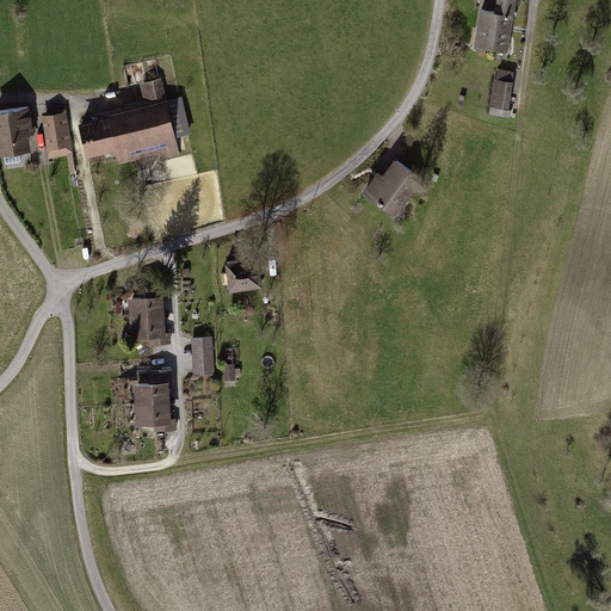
[(497,0),(495,8),(481,6),(474,43),(507,49),(512,28),(516,0),(497,0)]
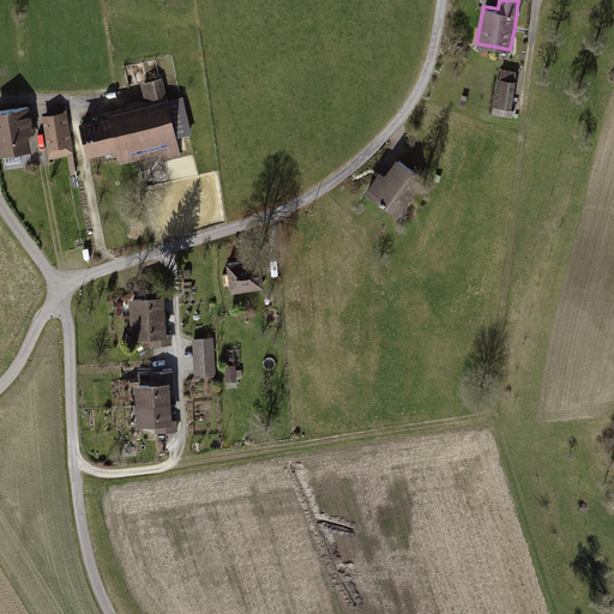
[(500,78),(498,77),(493,106),(511,108),(516,72),(501,70),(500,78)]
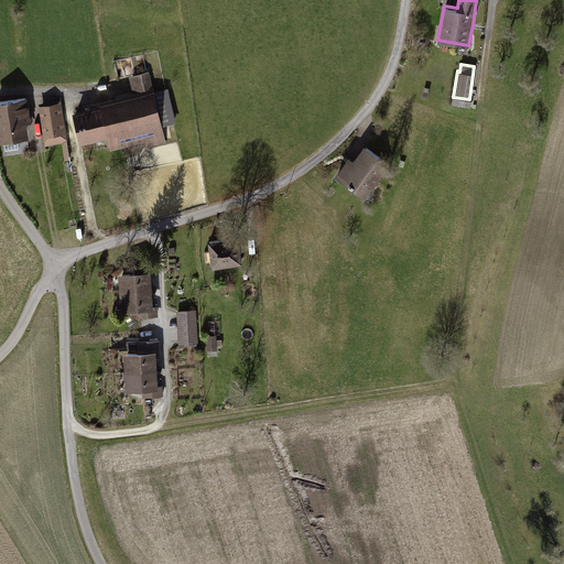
[(88,107),(75,109),(82,140),(108,134),(111,147),(148,138),(149,147),(166,142),(163,125),(175,122),(166,88),(153,91),(148,71),(128,75),(132,93),(101,100),(101,104),(88,107)]
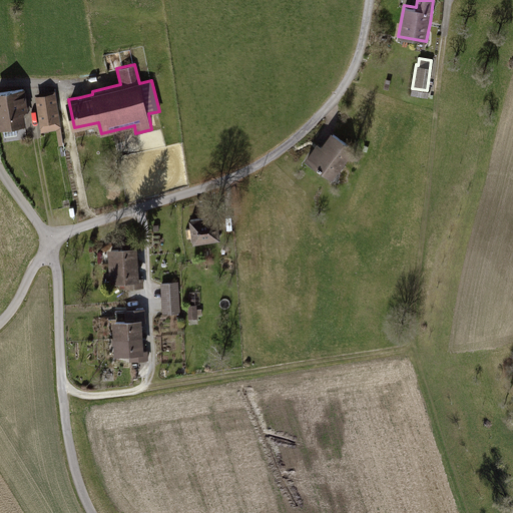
[(25,87),(0,89),(0,126),(3,127),(4,136),(18,134),(16,124),(27,123),(25,110),(30,110),(28,91),(25,91),(25,87)]
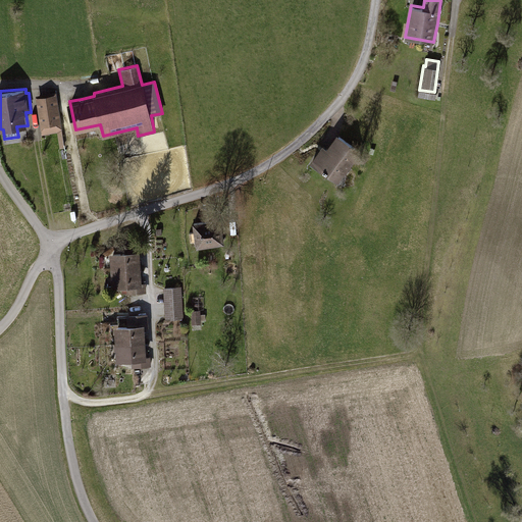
[(57,93),(36,96),(41,133),(59,131),(61,147),(65,146),(57,93)]
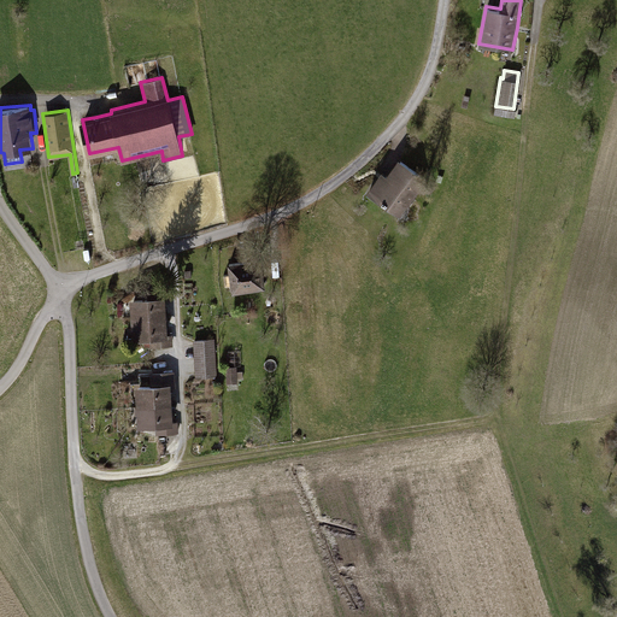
[(399,156),(387,174),(381,169),(365,191),(400,217),(428,178),(399,156)]
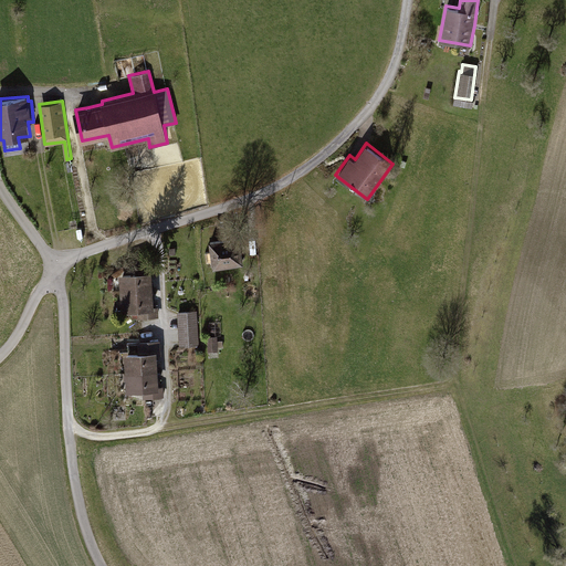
[(229,236),(209,238),(212,265),(244,261),(240,234),(229,236)]
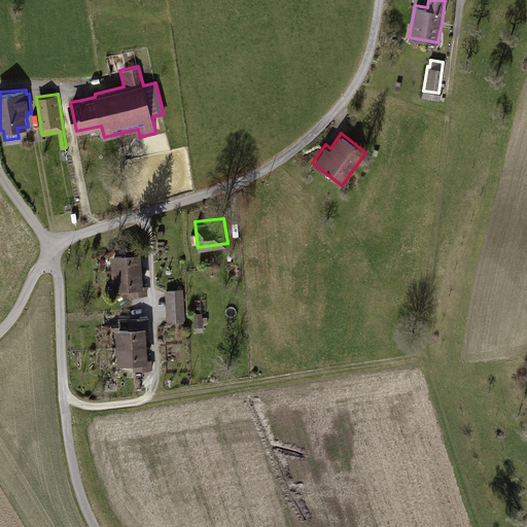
[(111,253),(112,272),(143,271),(142,255),(145,255),(144,246),(126,246),(127,252),(111,253)]
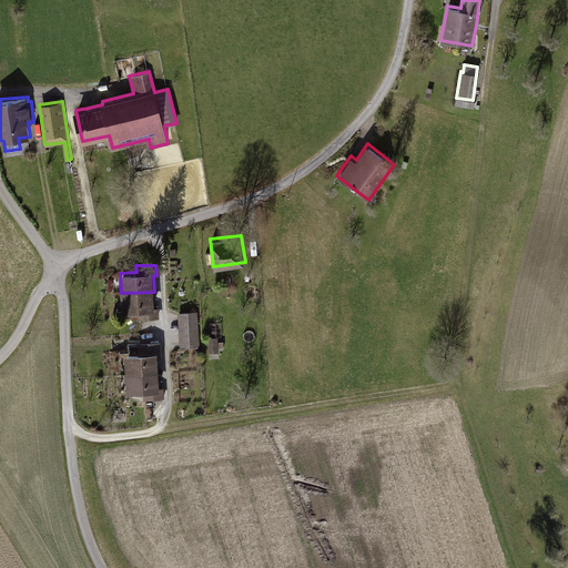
[(154,307),(154,292),(121,293),(121,312),(138,311),(138,320),(160,318),(160,306),(154,307)]
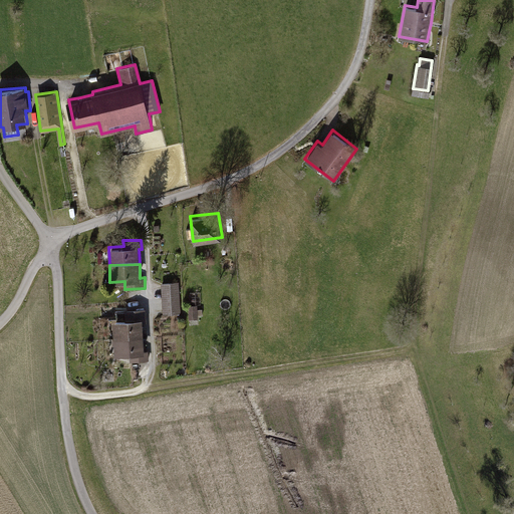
[(180,281),(162,281),(164,314),(182,313),(180,281)]
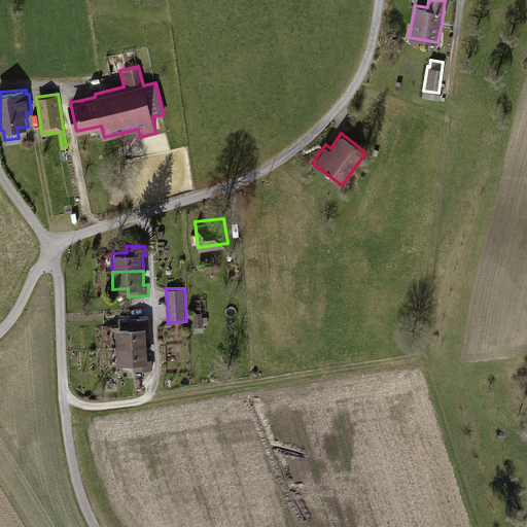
[(194,313),(194,326),(204,325),(203,312),(194,313)]
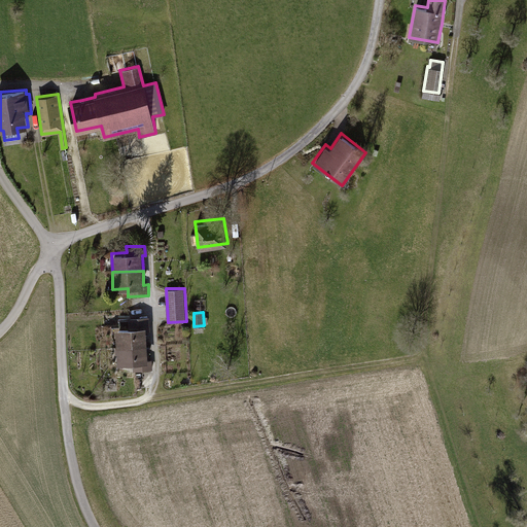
[(115,328),(116,343),(146,341),(145,329),(149,329),(148,316),(129,318),(129,327),(115,328)]
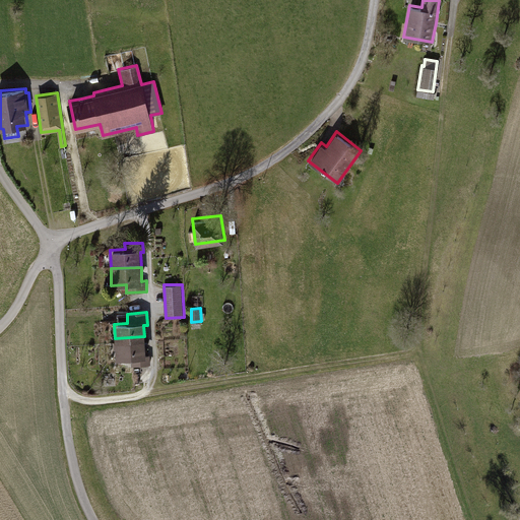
[(145,355),(144,336),(115,338),(116,356),(131,355),(131,366),(150,365),(150,354),(145,355)]
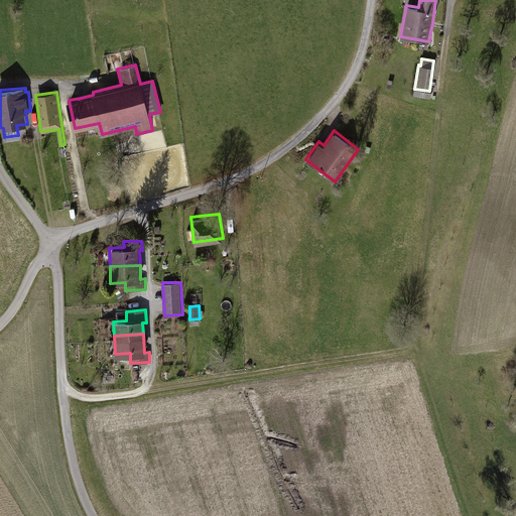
All buildings are outlined.
